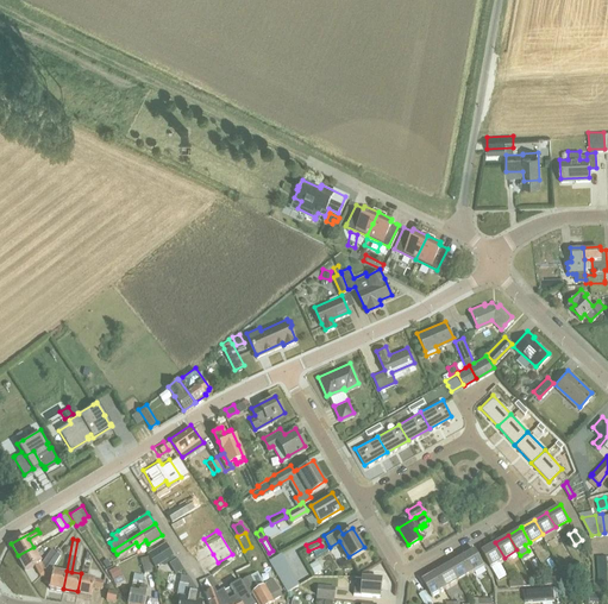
[(505,558),(495,542),(482,551),(490,565),(505,558)]
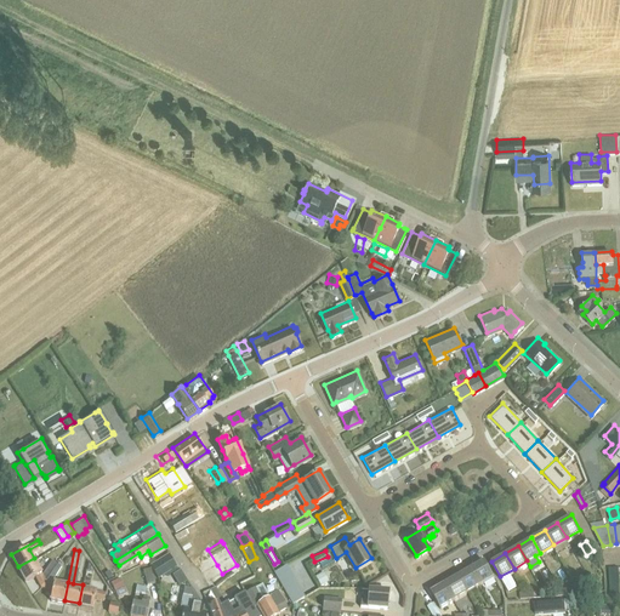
[(43,572),(34,558),(18,566),(24,579),(34,574),(40,583),(45,577),(57,560),(58,560),(53,557),(43,572)]
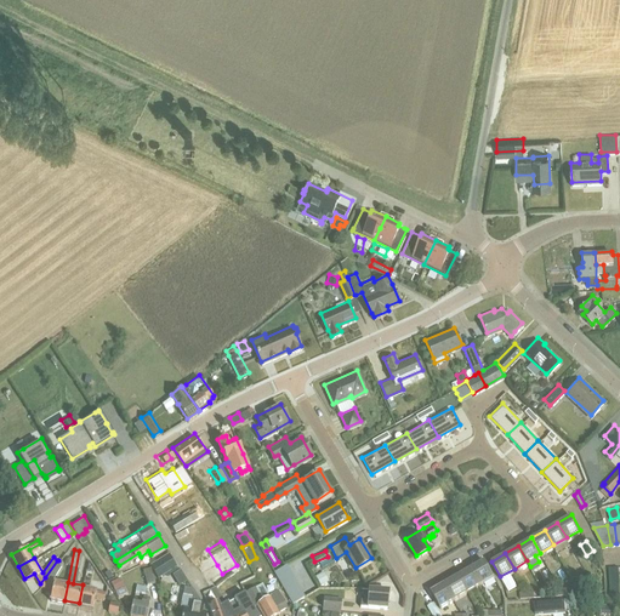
[(484,559),(471,568),(479,582),(493,575),(484,559)]
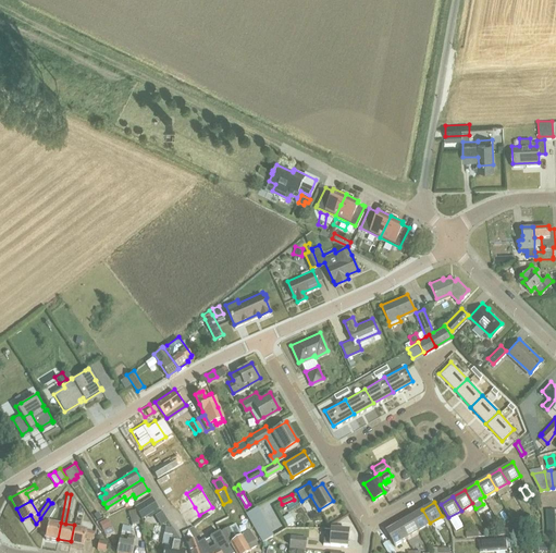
[(54,505),(51,503),(40,518),(36,524),(47,526),(45,536),(58,539),(61,523),(46,519),(54,505)]
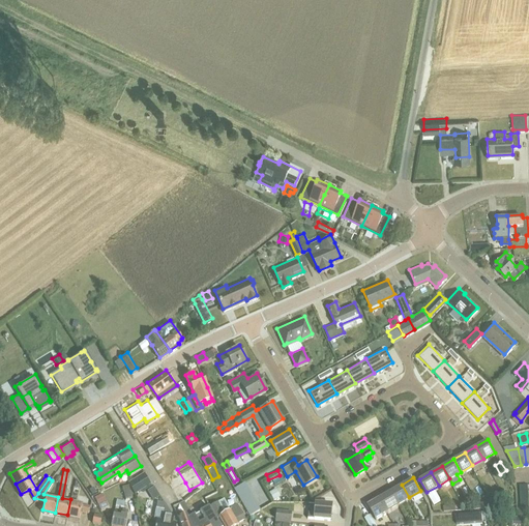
[(130,478),(127,480),(134,491),(138,489),(130,478)]
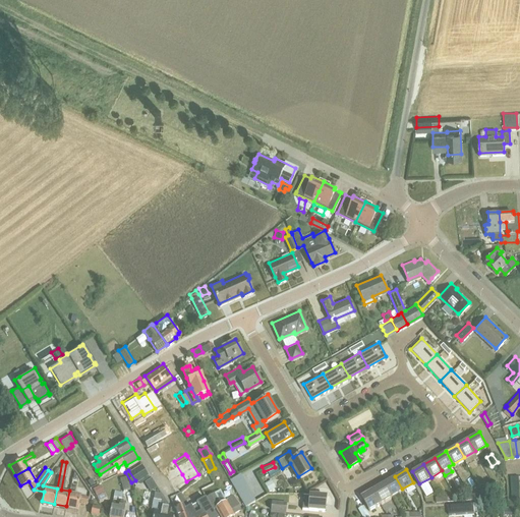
[(239,471),(230,477),(233,482),(242,476),(239,471)]
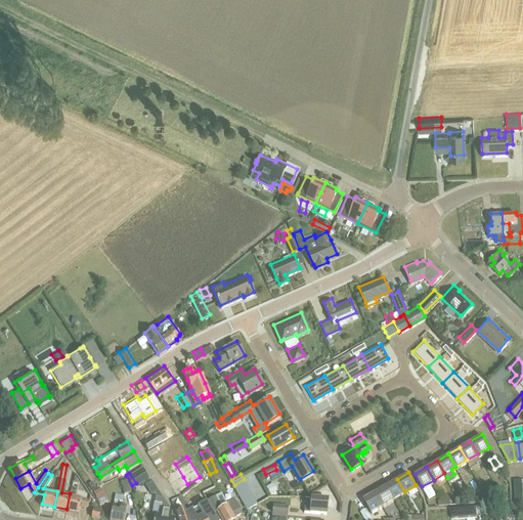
[(130,488),(126,476),(120,478),(123,490),(130,488)]
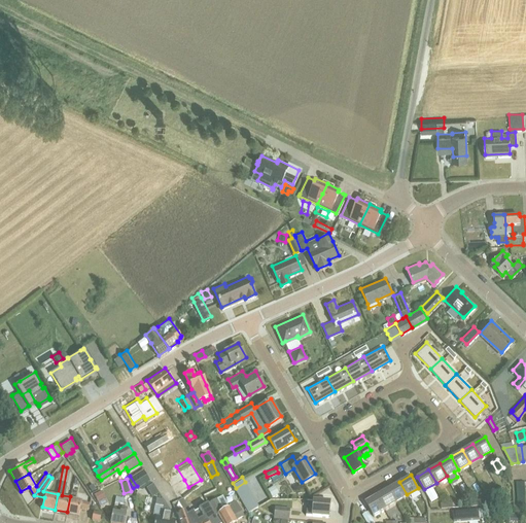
[(516,479),(517,501),(525,502),(525,480),(516,479)]
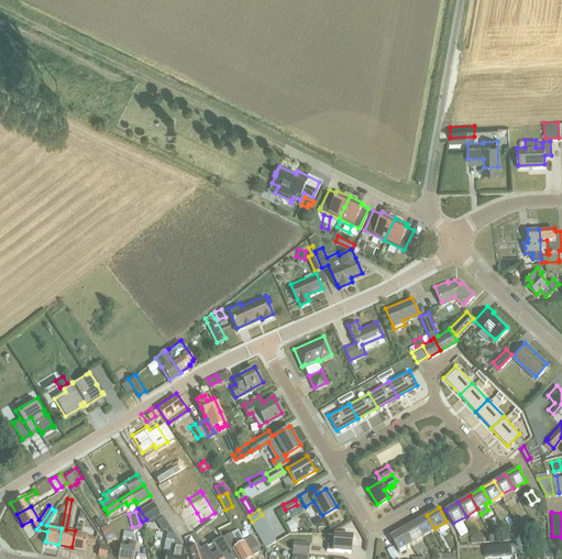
[(163,514),(156,518),(162,527),(168,524),(163,514)]
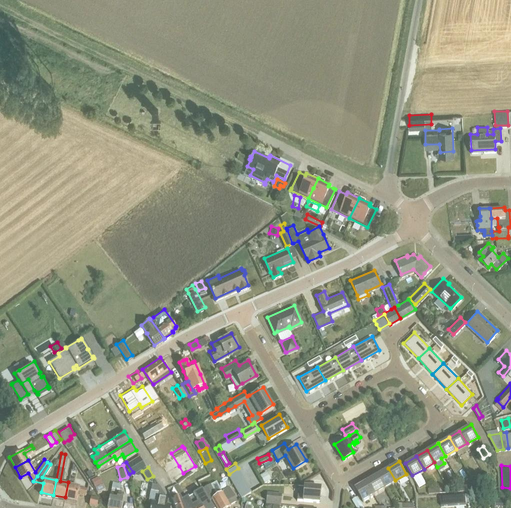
[(238,468),(229,474),(232,479),(241,473),(238,468)]
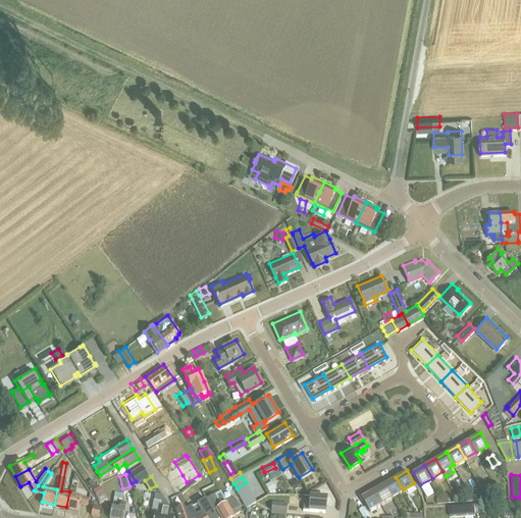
[(403,489),(396,477),(384,483),(392,497),(403,489)]
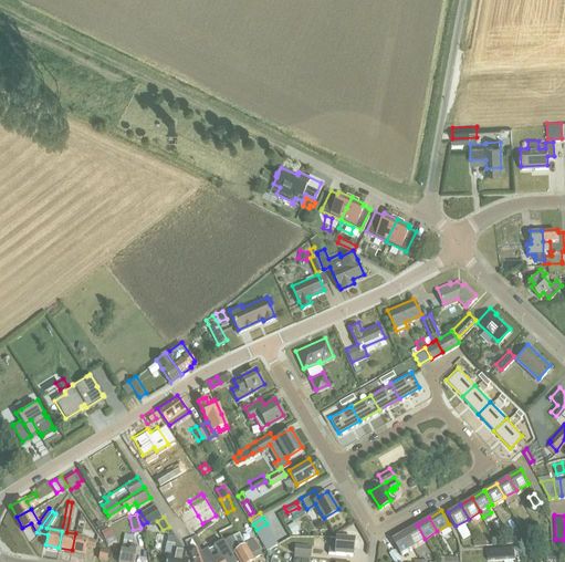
[(286,523),(291,531),(297,528),(293,520),(286,523)]
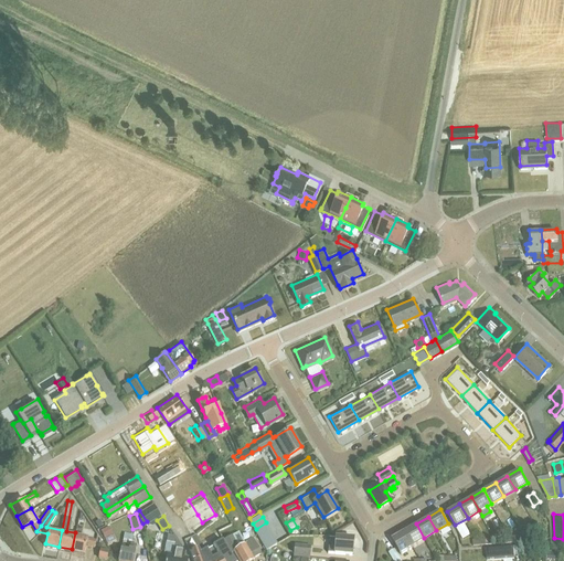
[(269,529),(266,522),(256,529),(259,535),(269,529)]
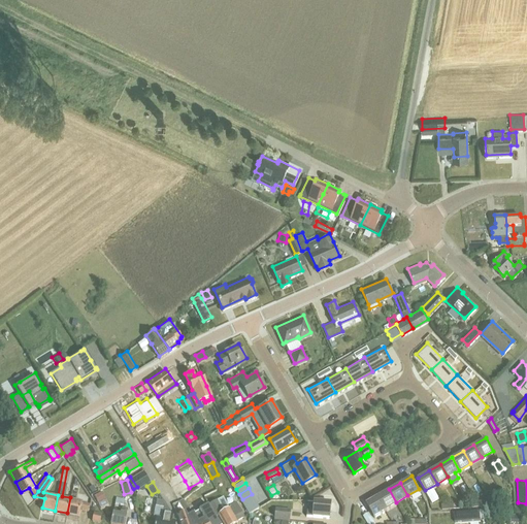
[(97,499),(103,496),(100,489),(94,493),(97,499)]
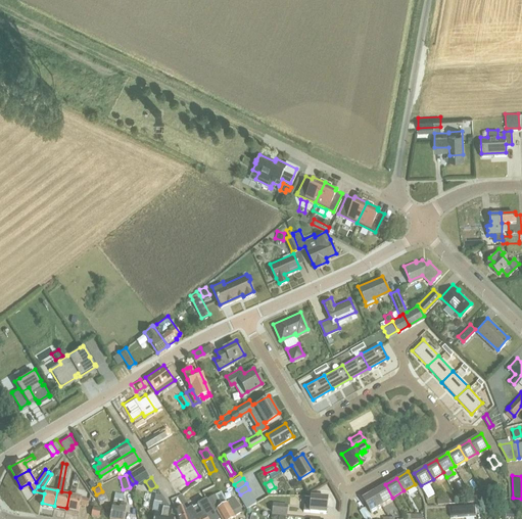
[(392,498),(385,484),(374,490),(381,504),(392,498)]
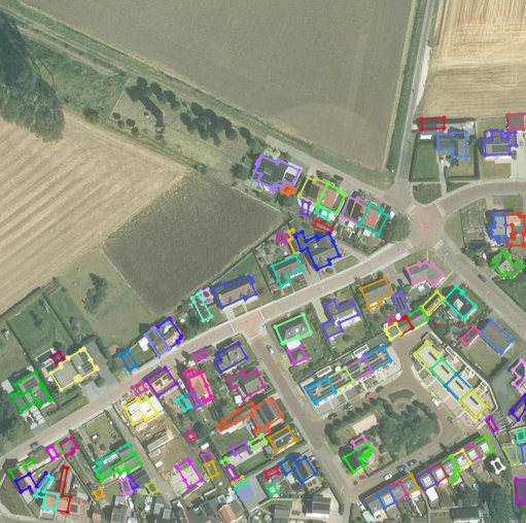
[(216,495),(207,500),(214,514),(217,512),(223,522),(230,522),(237,519),(235,517),(243,512),(235,497),(226,502),(221,493),(216,495)]
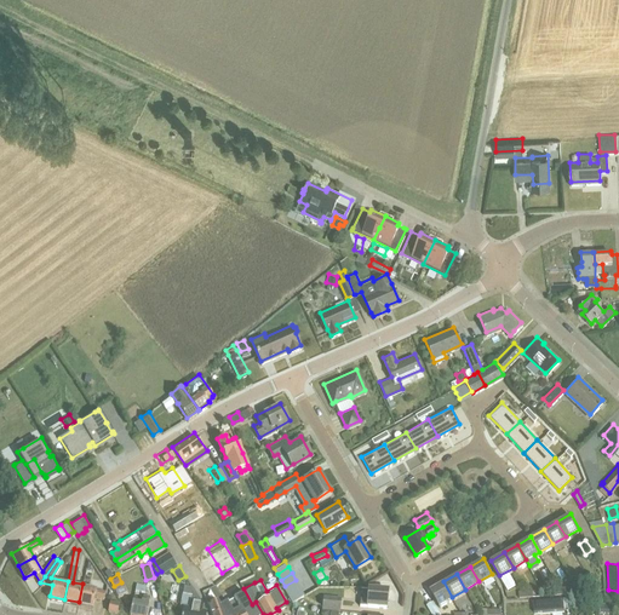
[(296,580),(285,586),(288,593),(299,586),(296,580)]
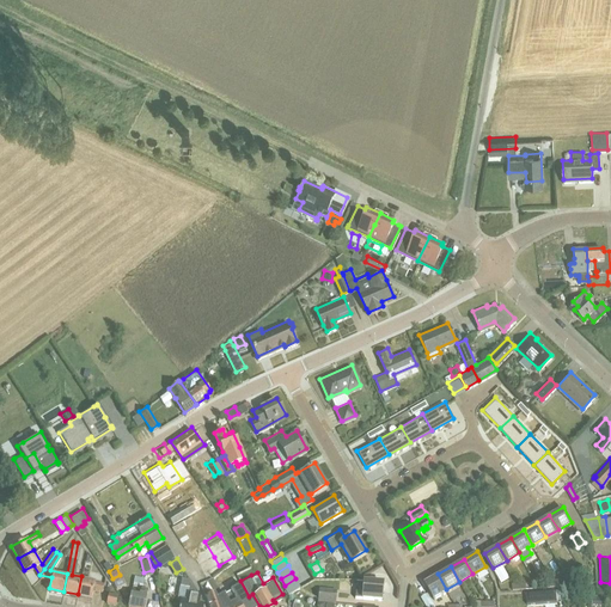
[(446,589),(438,574),(425,581),(433,596),(446,589)]
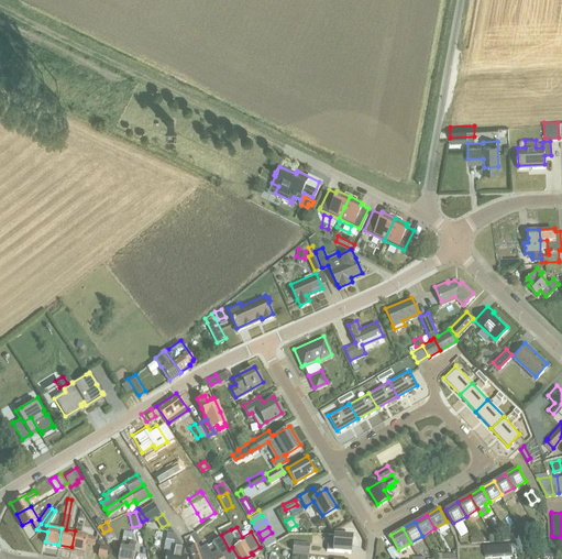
[(167,529),(166,536),(163,549),(167,549),(164,558),(188,558),(187,554),(185,548),(179,539),(175,532),(167,529)]
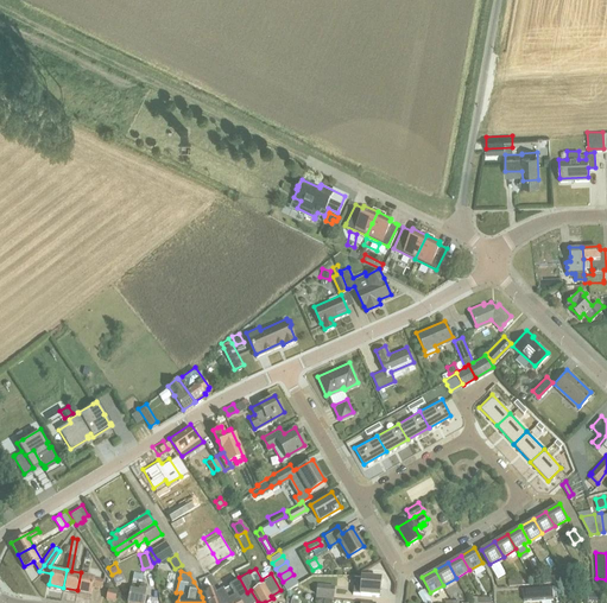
[(103,577),(81,572),(77,590),(90,592),(93,582),(101,584),(103,577)]
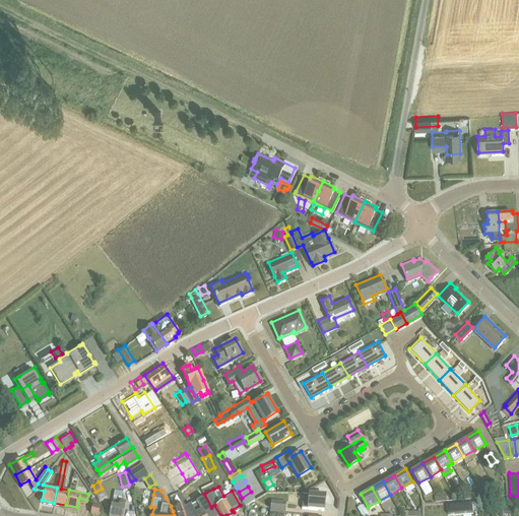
[(251,492),(242,498),(245,503),(255,497),(251,492)]
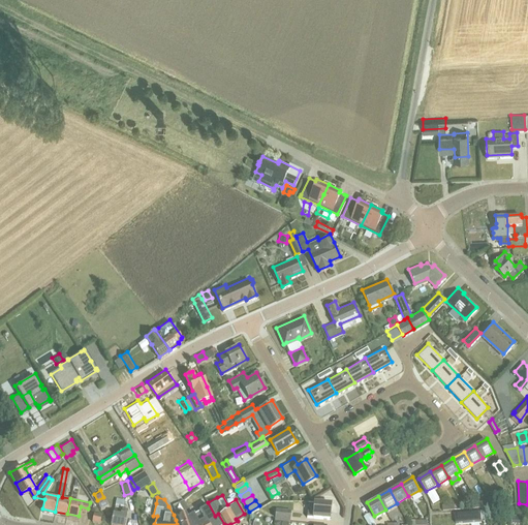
[(329,517),(330,502),(313,500),(312,508),(307,508),(306,515),(329,517)]
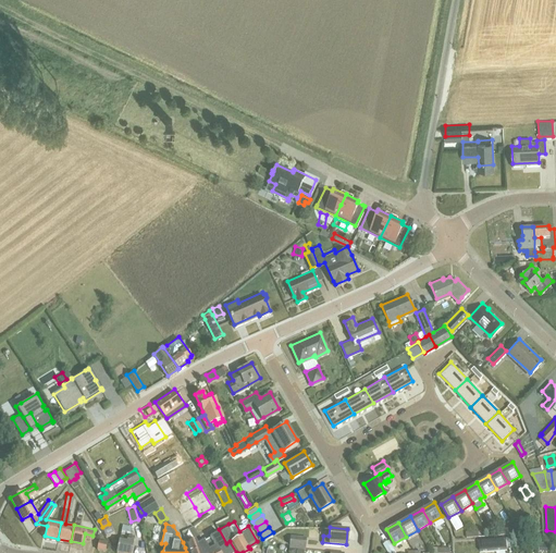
[(199,535),(195,538),(204,552),(233,552),(226,543),(219,529),(202,539),(199,535)]
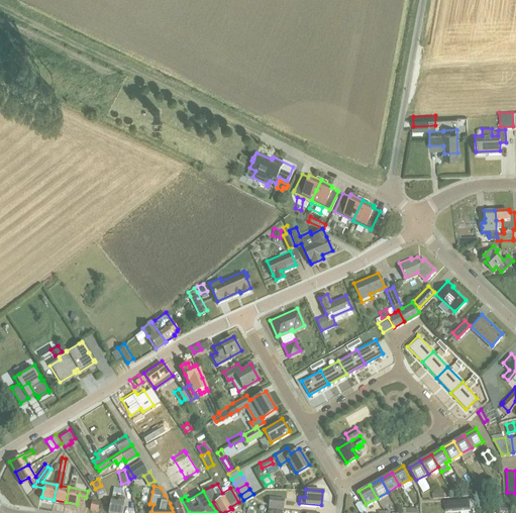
[(110,500),(108,511),(119,512),(120,512),(123,500),(124,500),(125,495),(119,494),(118,498),(111,496),(110,500)]
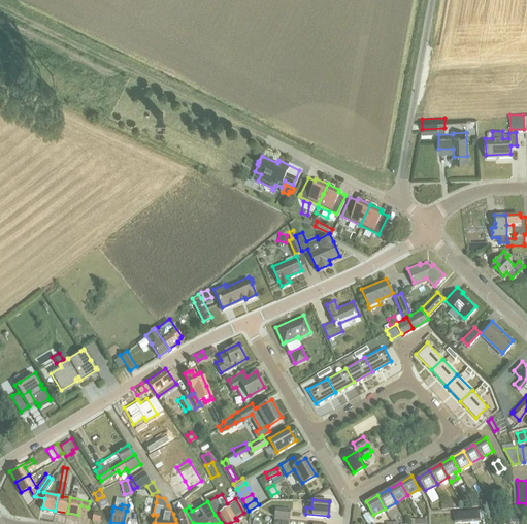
[(288,518),(289,508),(274,505),(273,516),(288,518)]
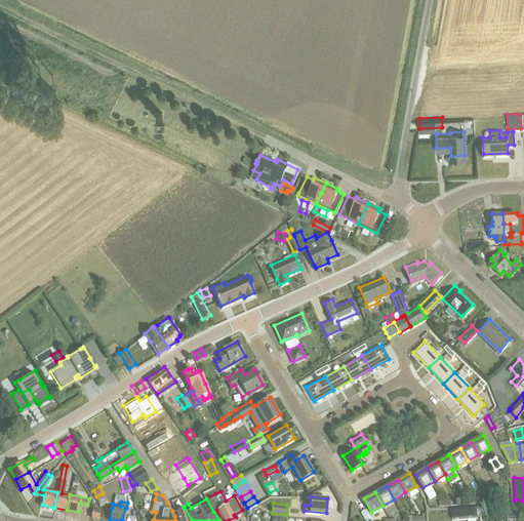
[(450,508),(451,516),(477,514),(476,506),(450,508)]
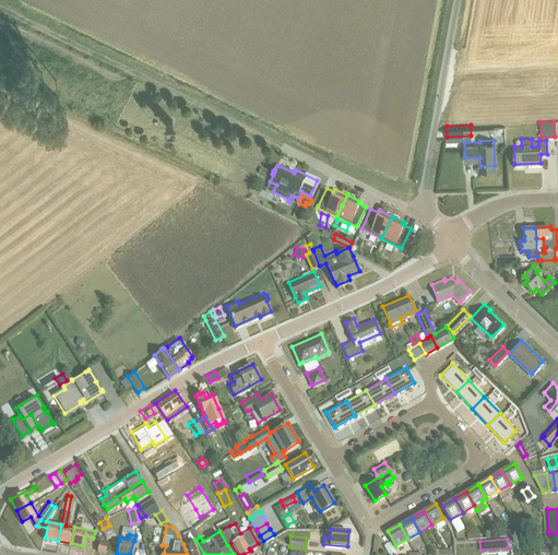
[(204,554),(196,540),(187,543),(191,554),(204,554)]
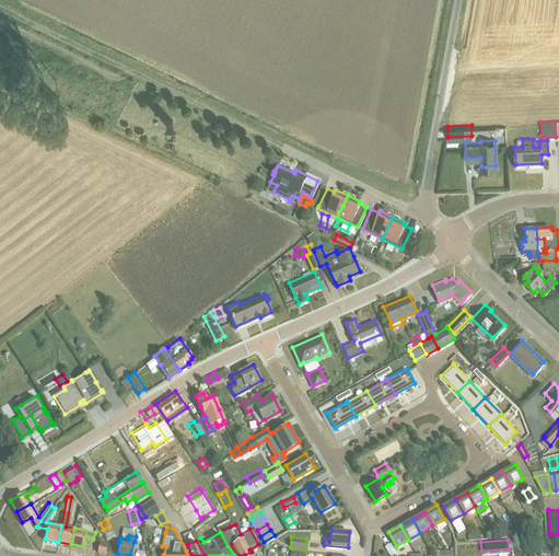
[(391,541),(385,545),(392,555),(396,555),(398,555),(391,541)]
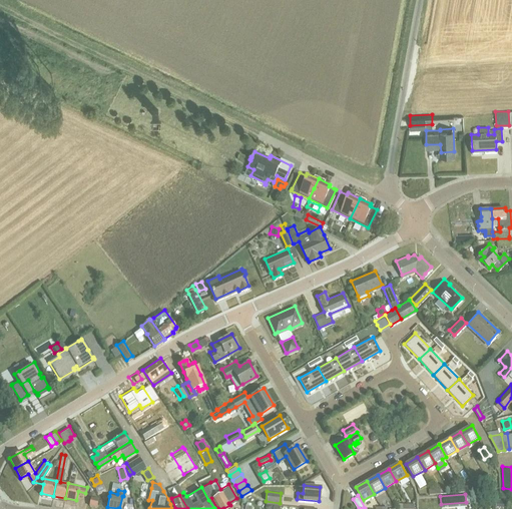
[(96,504),(98,497),(90,496),(89,503),(96,504)]
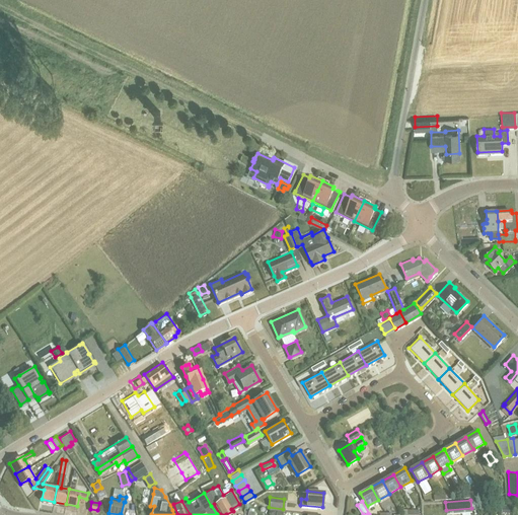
[(502,502),(502,510),(506,510),(511,511),(512,503),(507,503),(502,502)]
